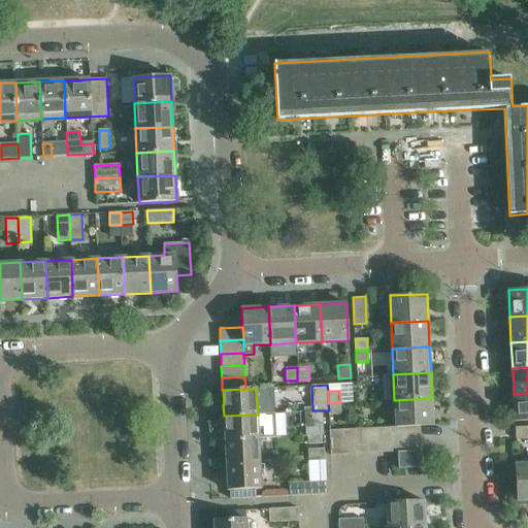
[(515,421),(527,420),(527,393),(514,394),(515,421)]
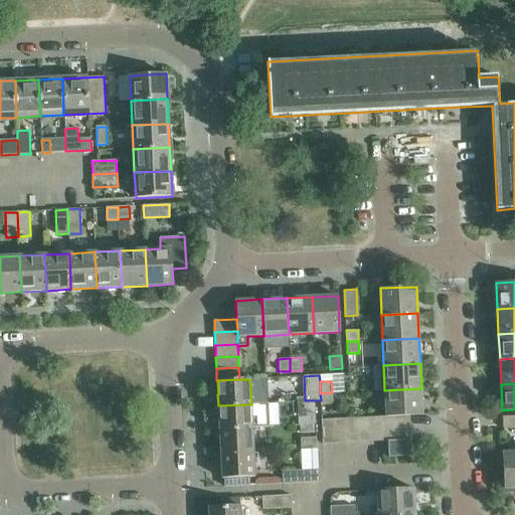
[(409,415),(422,414),(421,388),(384,390),(386,416),(409,415)]
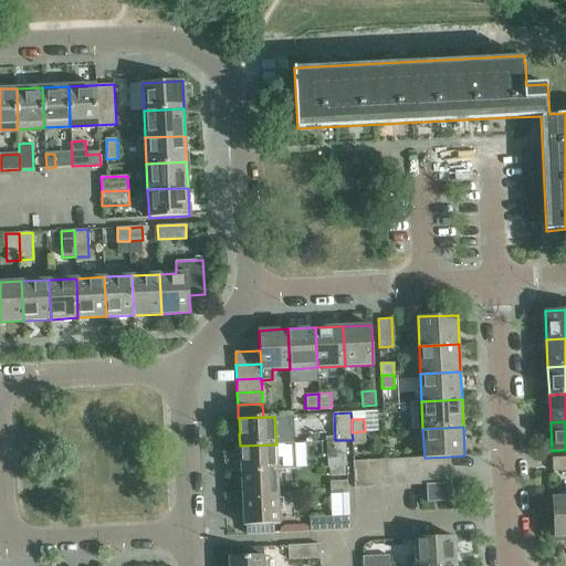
[(352,432),(353,440),(353,441),(353,444),(366,444),(365,431),(352,432)]
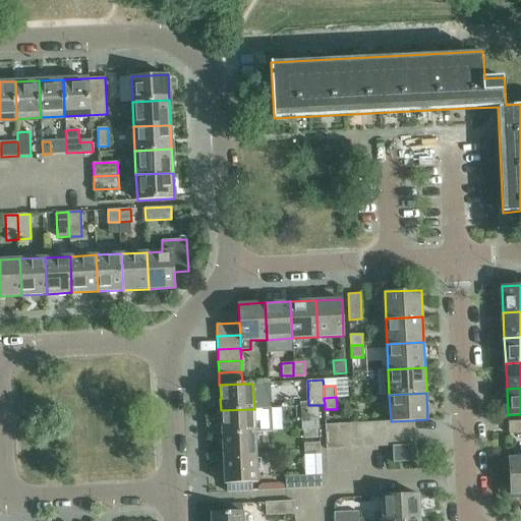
[(325,405),(308,405),(306,405),(307,421),(320,420),(319,407),(325,406),(325,405)]
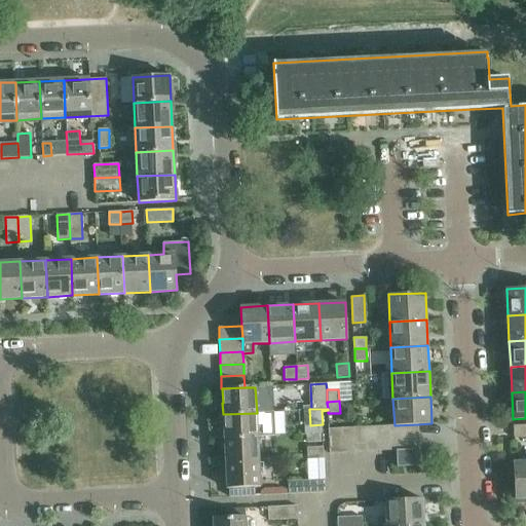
[(224,440),(225,440),(258,438),(257,413),(223,414),(224,427),(223,427),(224,440)]
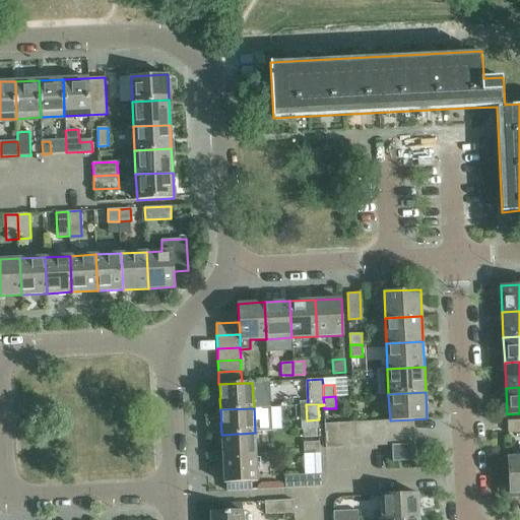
[(385,420),(386,433),(413,432),(413,419),(390,420),(385,420)]
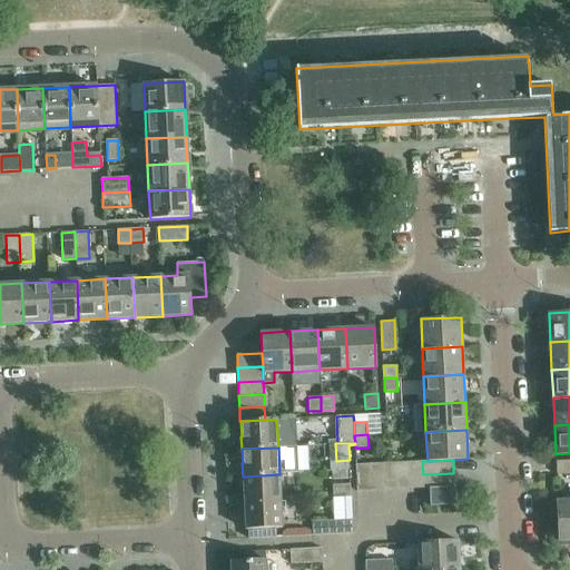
[(569,460),(557,461),(557,475),(569,473),(569,460)]
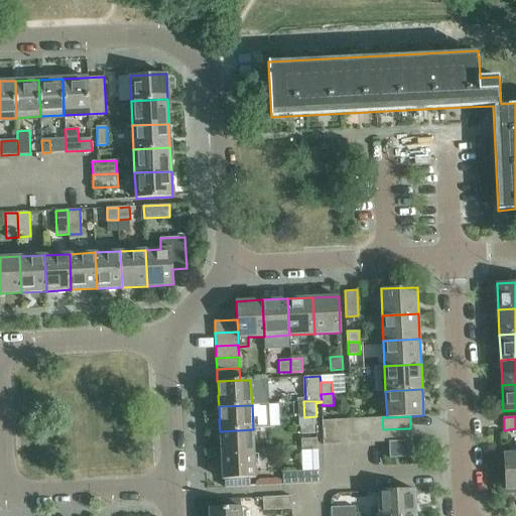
[(371,417),(358,418),(360,442),(372,441),(371,417)]
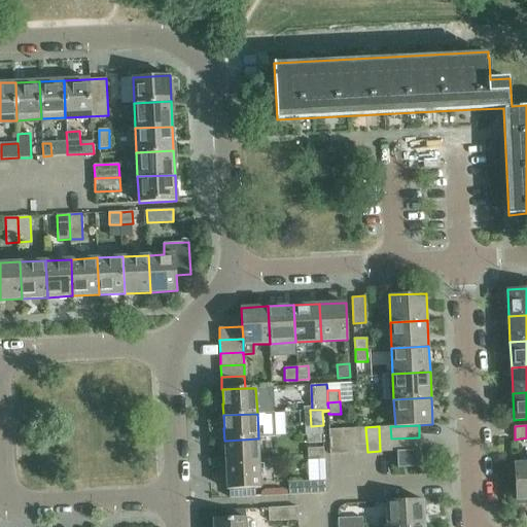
[(379,426),(380,451),(391,451),(391,438),(390,426),(379,426)]
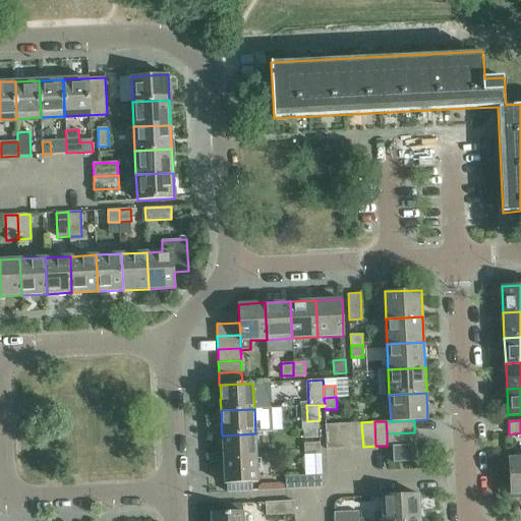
[(350,422),(338,423),(339,448),(351,447),(350,422)]
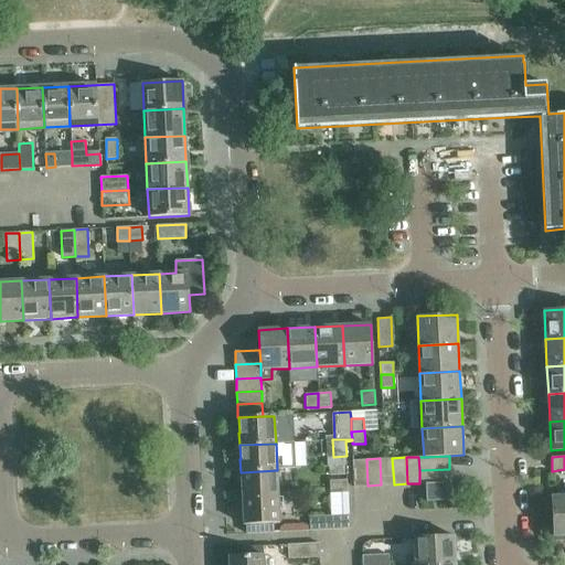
[(380,458),(381,484),(394,484),(392,458),(380,458)]
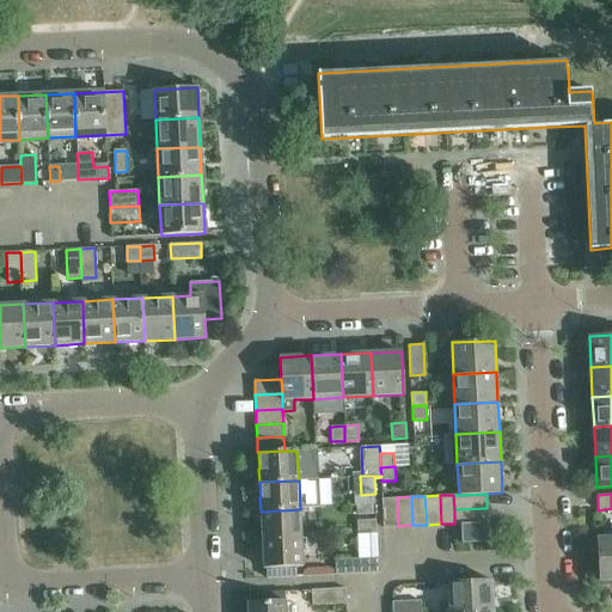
[(384,526),(398,526),(397,497),(383,497),(384,526)]
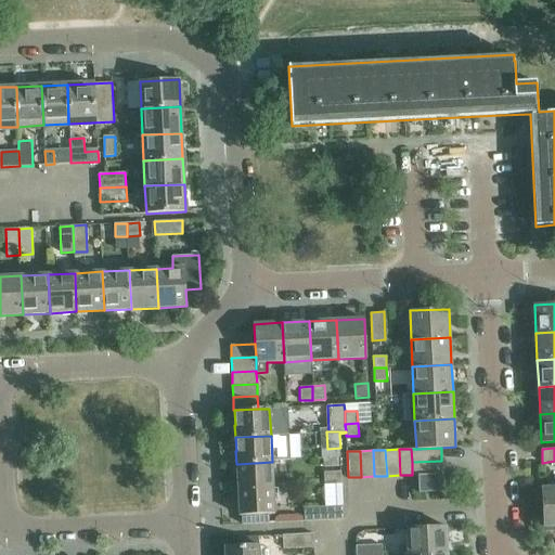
[(338,468),(338,459),(322,460),(323,469),(338,468)]
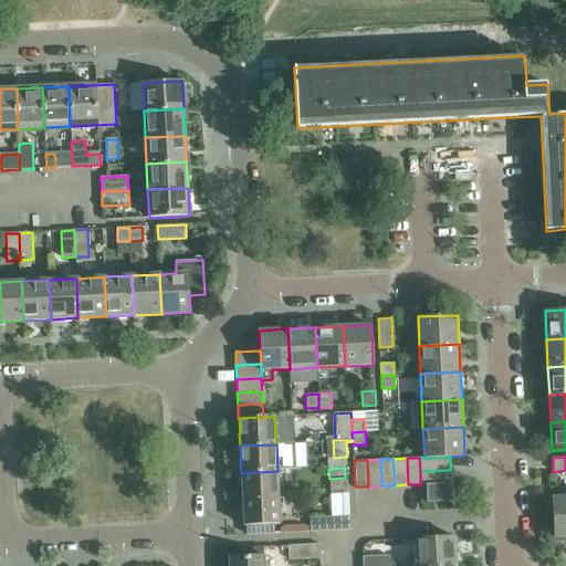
[(450,470),(420,471),(420,484),(426,483),(451,482),(450,470)]
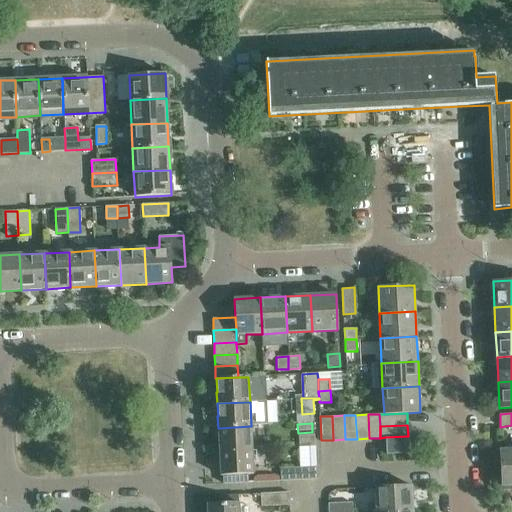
[(219,452),(220,452),(252,450),(251,426),(219,428),(219,441),(218,441),(219,452)]
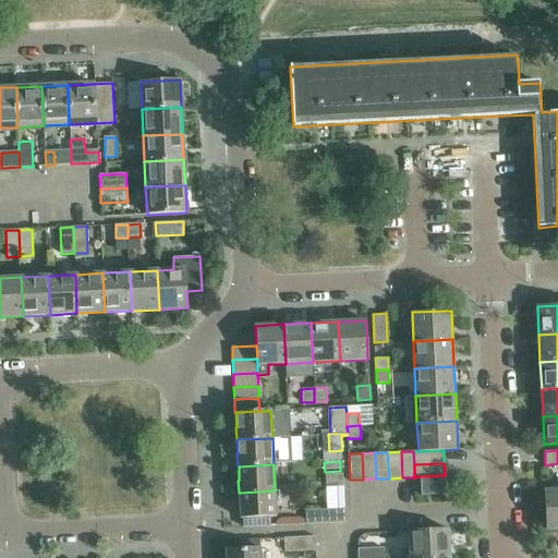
[(343,486),(342,473),(326,474),(327,487),(343,486)]
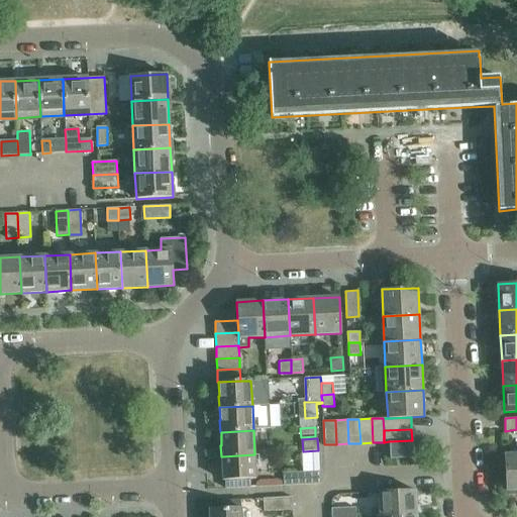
[(412,440),(389,441),(390,458),(391,458),(391,456),(411,455),(411,457),(412,457),(412,440)]
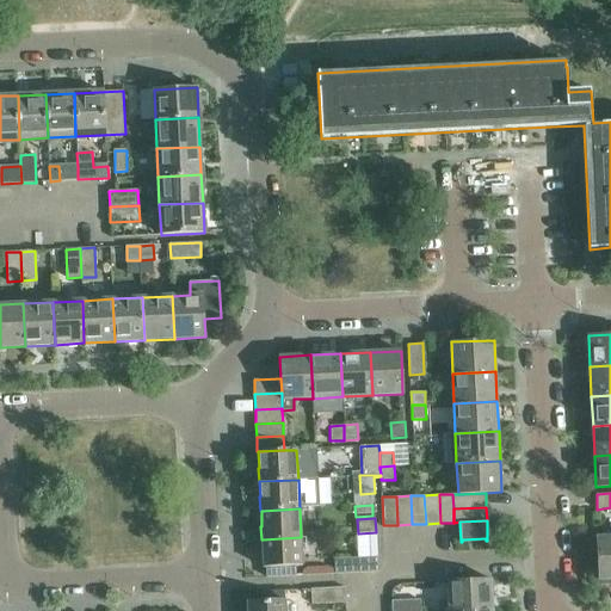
[(610,579),(610,535),(597,536),(599,580),(610,579)]
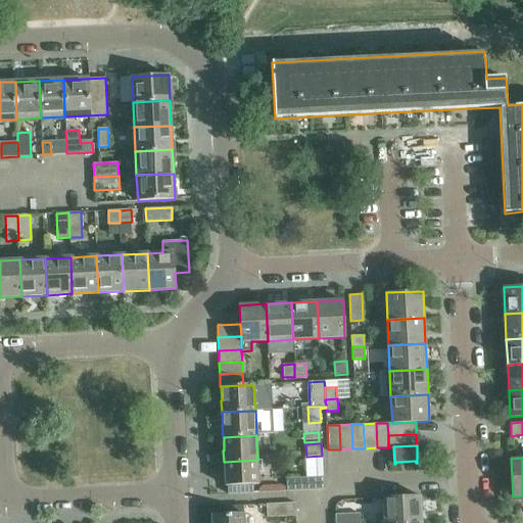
[(252,493),(252,485),(258,485),(257,460),(225,462),(225,474),(224,475),(225,486),(228,486),(228,494),(252,493)]
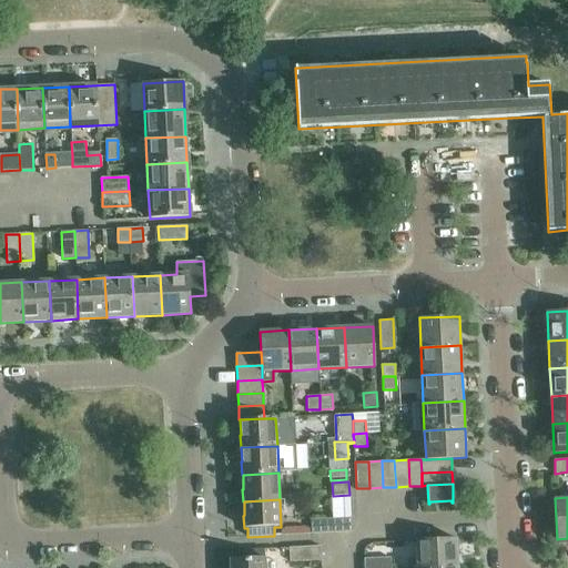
[(312,533),(321,533),(352,531),(351,517),(311,519),(312,533)]
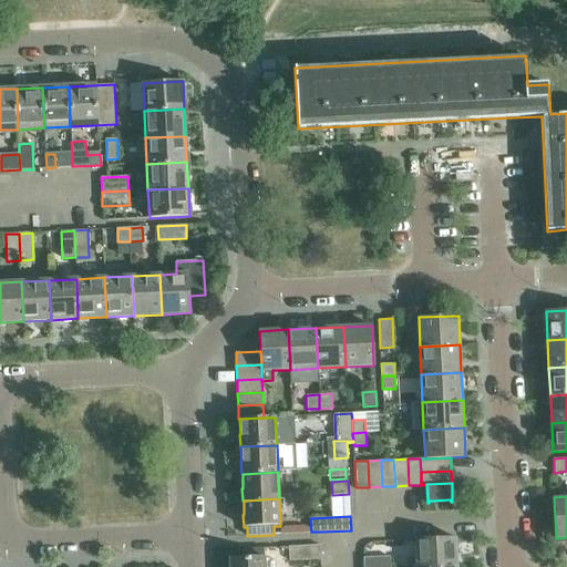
[(455,536),(415,538),(416,566),(429,566),(456,566),(455,536)]
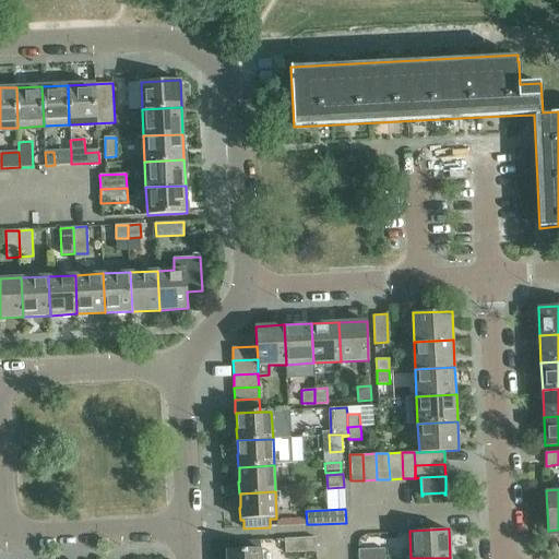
[(317,552),(317,551),(317,538),(285,539),(285,554),(317,552)]
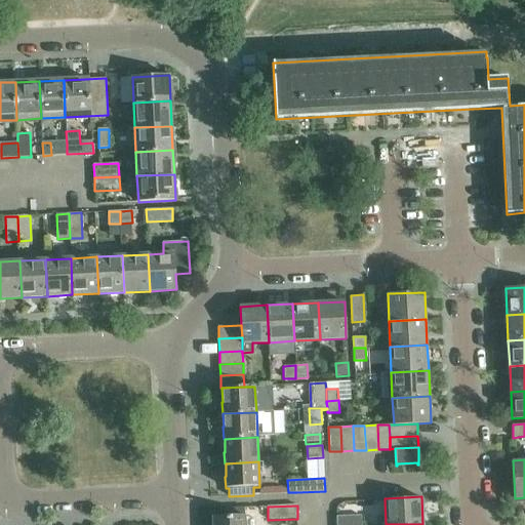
[(225,509),(226,517),(213,518),(213,524),(244,524),(244,508),(225,509)]
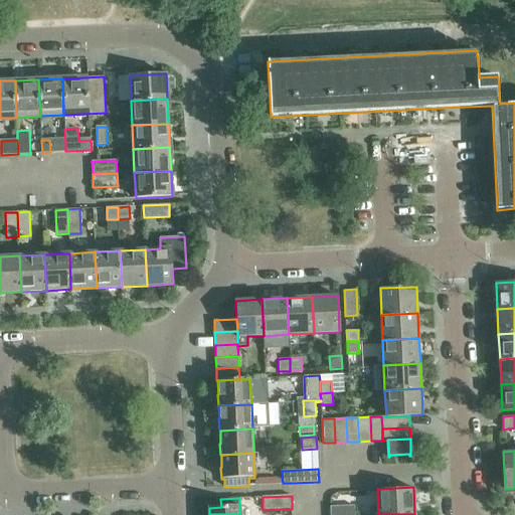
[(330,505),(330,514),(354,514),(354,504),(330,505)]
